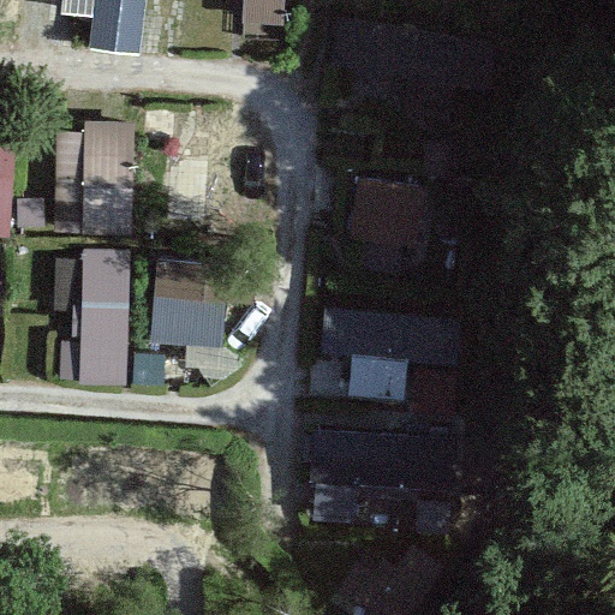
[(145,0),(94,0),(89,49),(139,55),(145,0)]
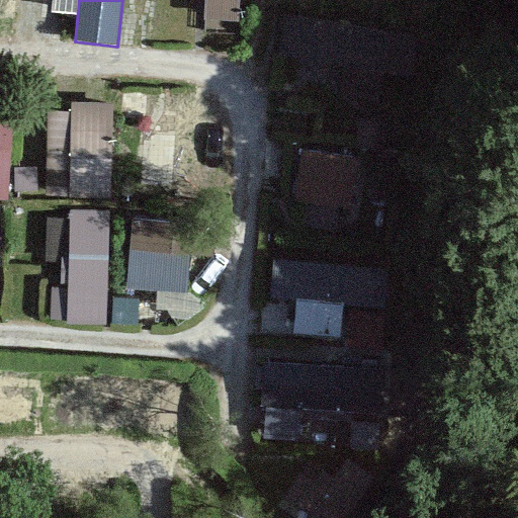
[(240,0),(207,0),(206,29),(239,30),(240,0)]
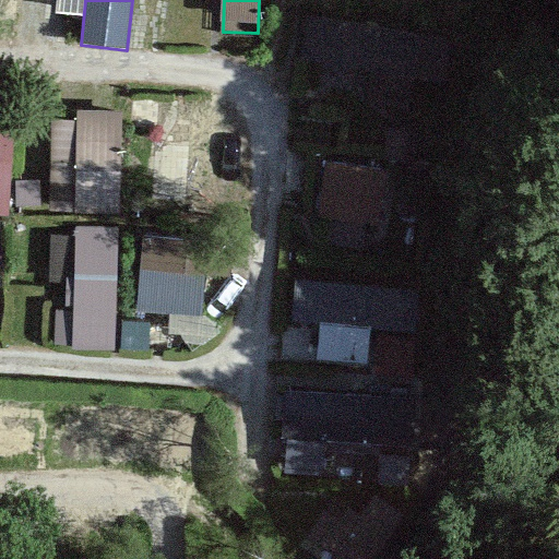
[(121,113),(76,113),(76,120),(50,120),(49,213),(120,213),(121,113)]
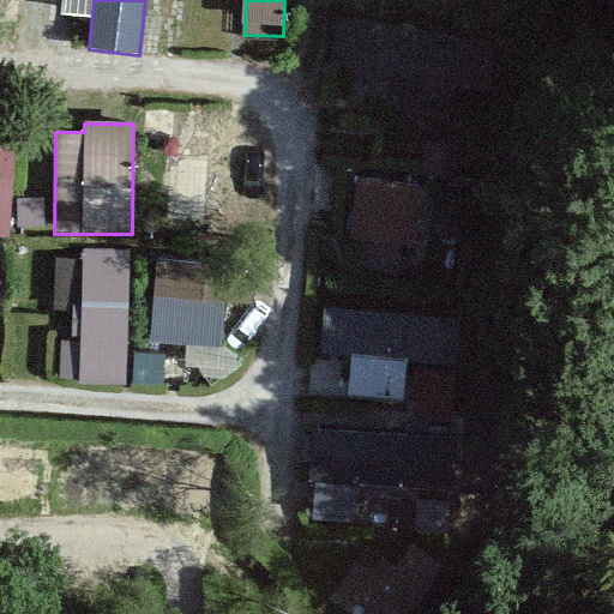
[(18,128),(0,126),(0,236),(10,238),(18,128)]
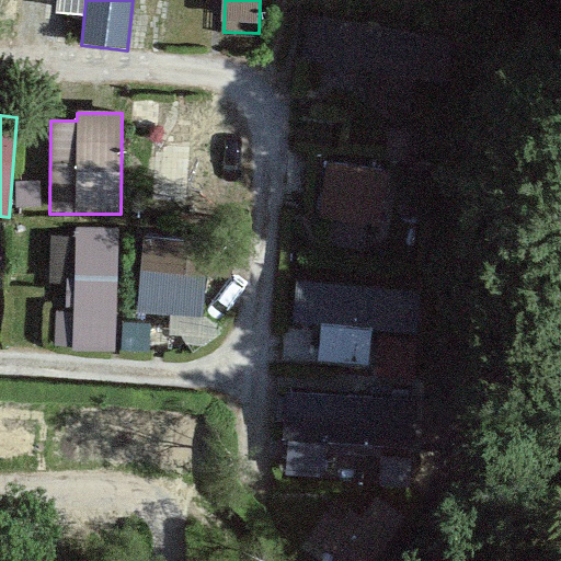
[(396,174),(325,161),(316,216),(386,229),(396,174)]
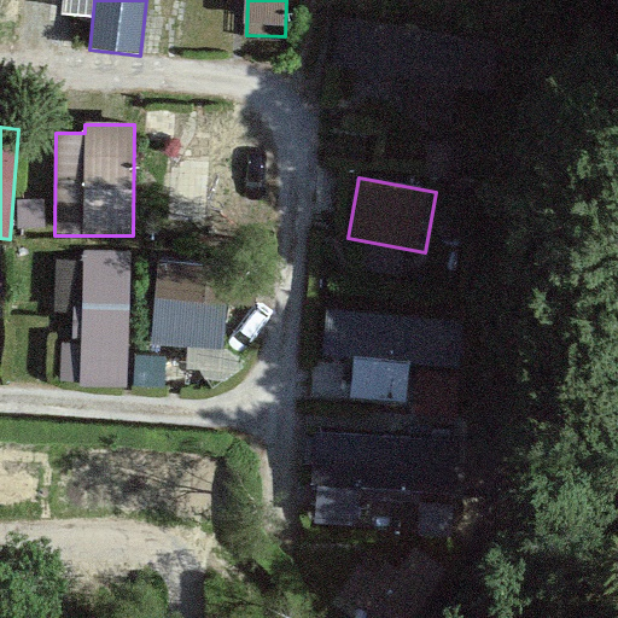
[(133,251),(82,250),(79,386),(129,388),(133,251)]
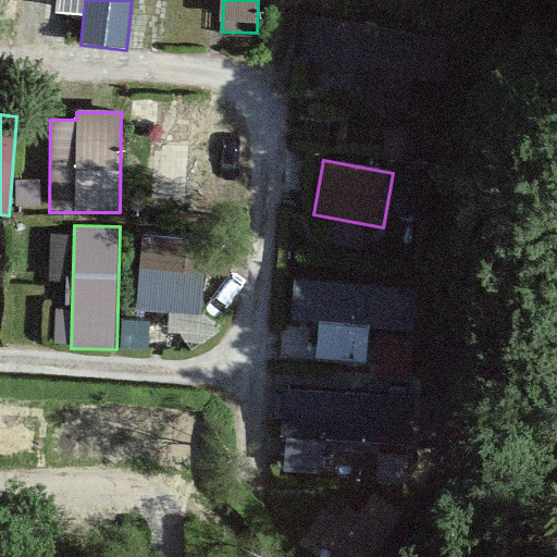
[(208,243),(143,236),(136,310),(201,317),(208,243)]
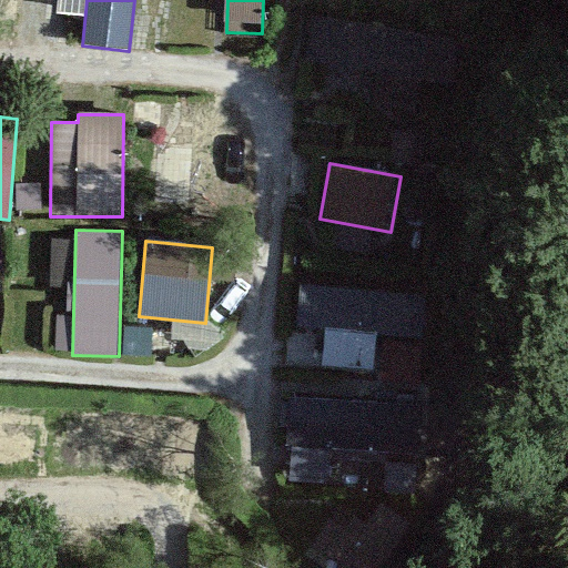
[(421,295),(301,287),(297,330),(323,332),(321,365),(374,368),(376,333),(418,335),(421,295)]
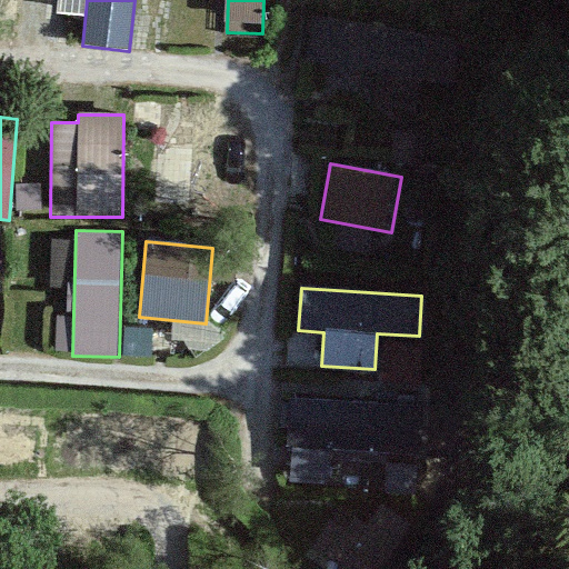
[(418,405),(288,398),(286,448),(415,455),(418,405)]
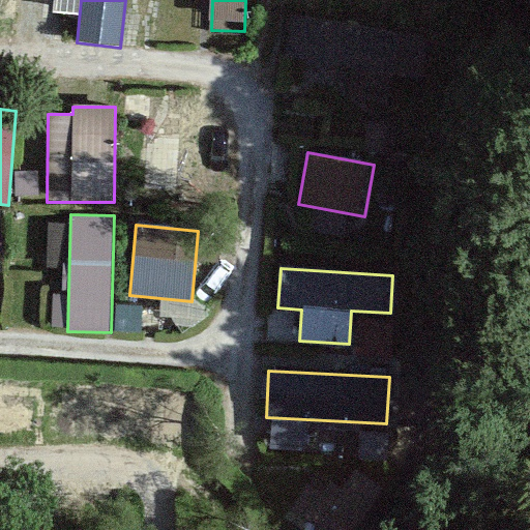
[(352,529),(380,491),(352,471),(341,488),(317,471),(285,517),(303,529),(352,529)]
